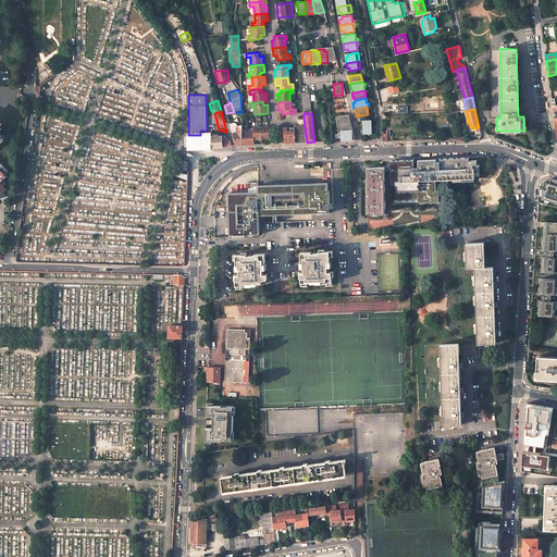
[(348,115),(336,116),(337,125),(348,124),(350,124),(348,115)]
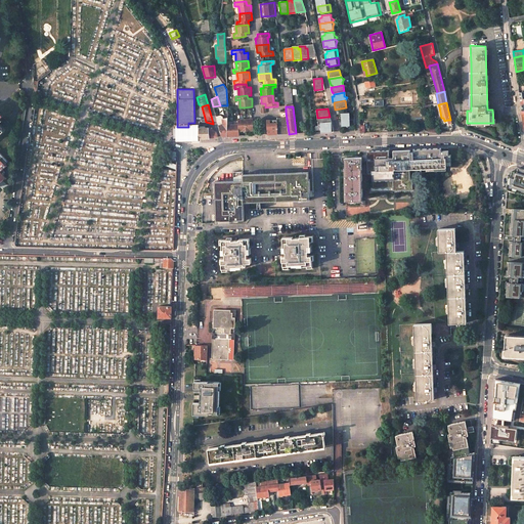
[(350,125),(349,114),(343,114),(343,117),(341,117),(342,126),(345,126),(347,128),(350,125)]
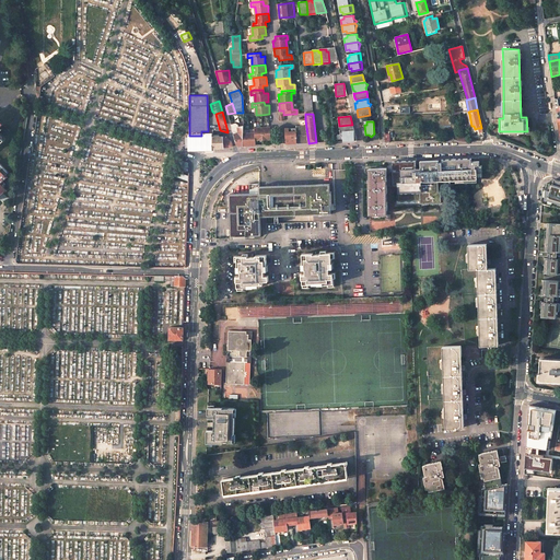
[(235,123),(231,125),(236,146),(240,146),(243,146),(243,133),(243,129),(242,129),(238,129),(238,127),(235,123)]
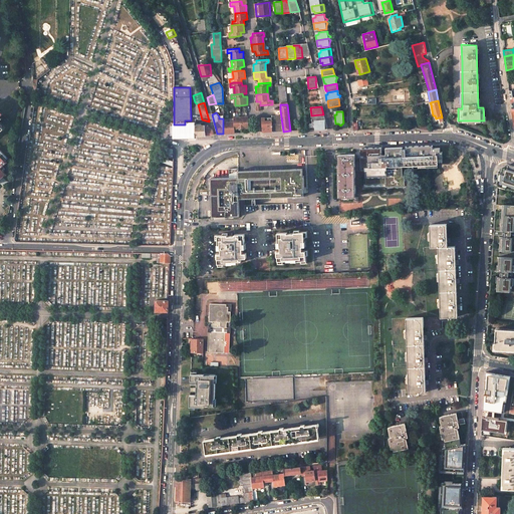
[(312,122),(325,121),(324,115),(322,116),(321,114),(311,115),(312,122)]
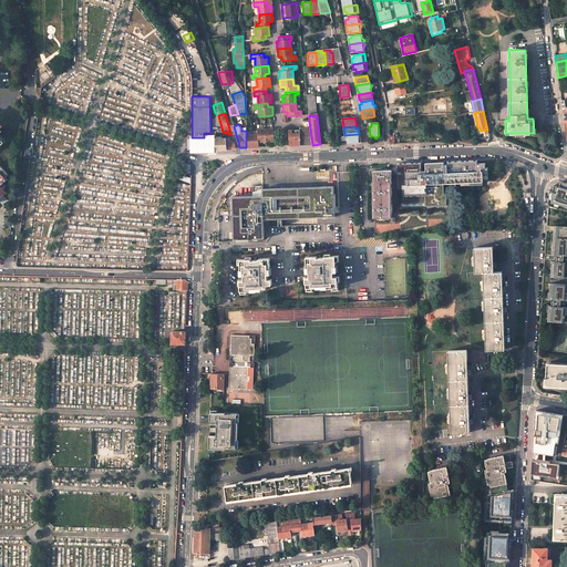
[(258,142),(263,142),(263,143),(270,142),(275,141),(274,136),(274,130),(258,130),(258,135),(258,142)]
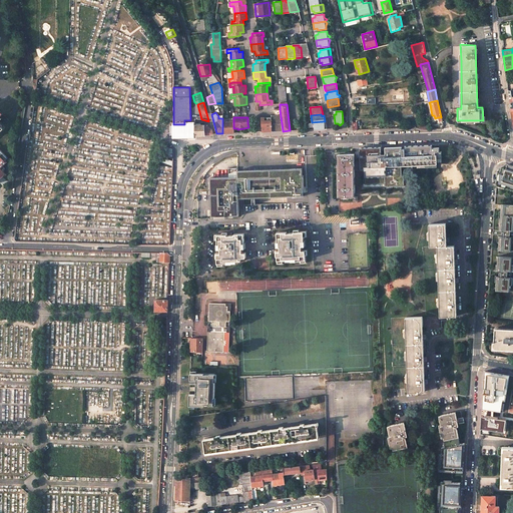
[(272,117),(262,117),(262,131),(272,131),(272,117)]
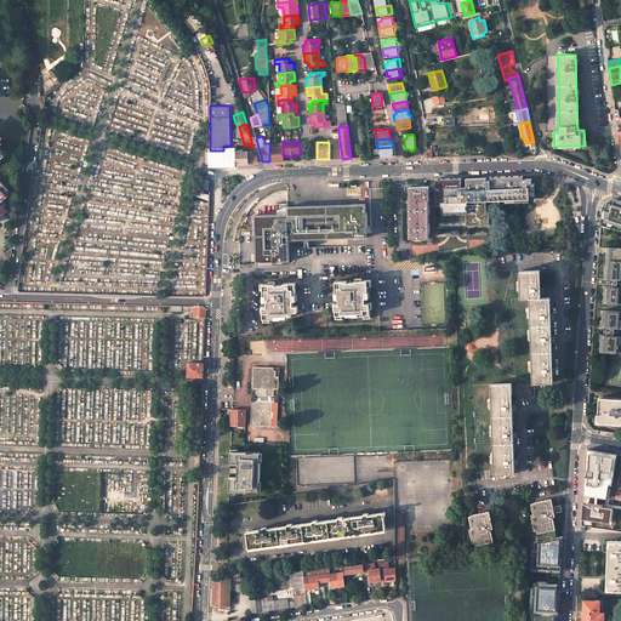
[(334,142),(329,142),(329,159),(342,158),(340,142),(334,142)]
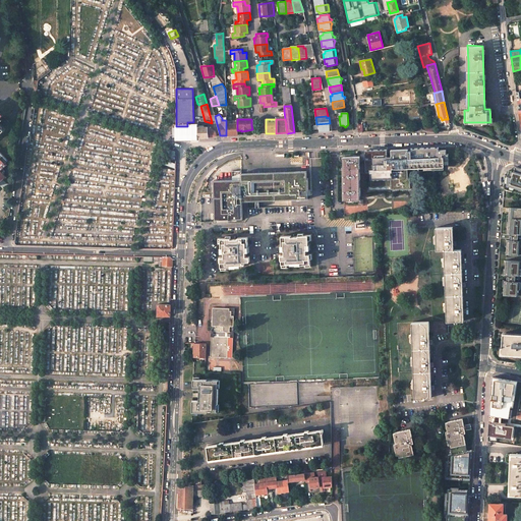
[(328,129),(331,129),(330,123),(316,124),(316,126),(319,128),(319,131),(328,131),(328,129)]
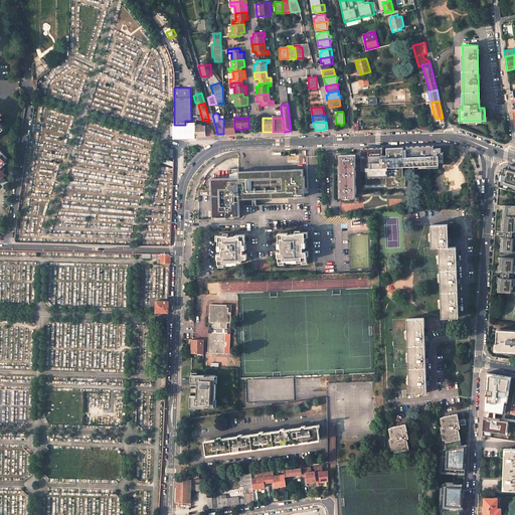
[(223,123),(223,134),(229,134),(235,134),(234,129),(234,123),(223,123)]
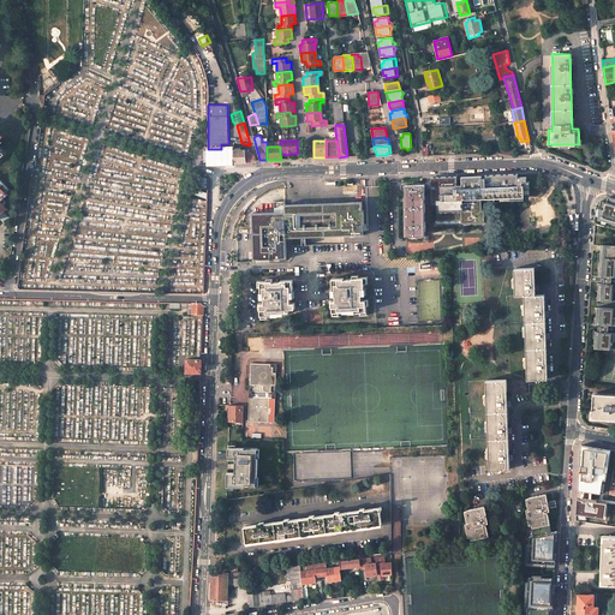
[(221,149),(208,149),(208,151),(208,163),(216,163),(234,163),(234,151),(233,151),(233,149),(221,149)]
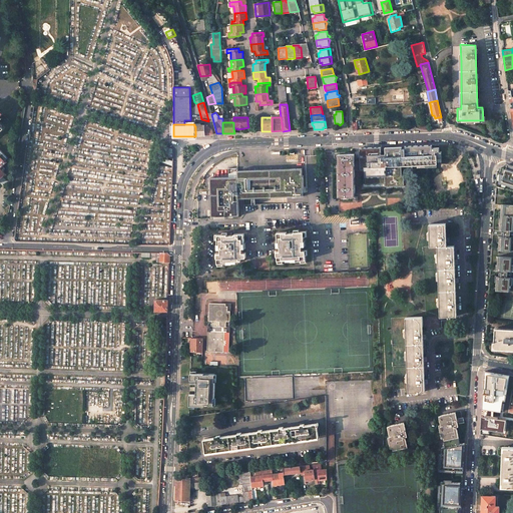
[(204,126),(195,126),(195,136),(196,136),(204,135),(204,126)]
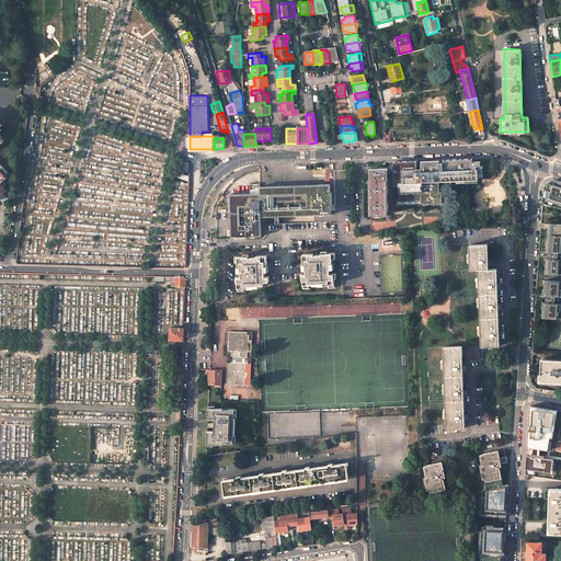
[(227,138),(224,138),(224,148),(227,148),(232,147),(231,141),(227,138)]
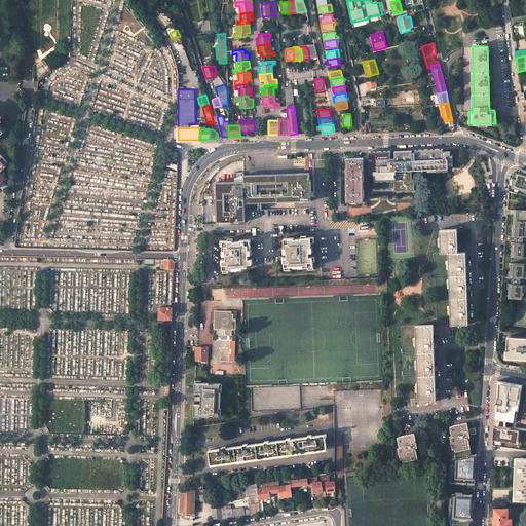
[(172,150),(171,149),(167,158),(178,161),(178,152),(172,150)]
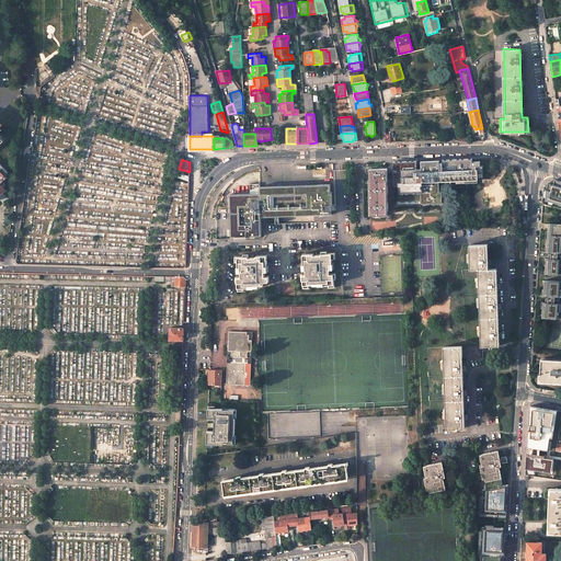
[(439,181),(478,179),(478,172),(483,171),(482,165),(480,165),(480,161),(472,162),(472,159),(443,160),(443,163),(412,164),(412,161),(405,161),(405,164),(393,164),(393,172),(393,178),(393,185),(399,185),(399,199),(399,202),(439,199),(439,192),(439,181)]
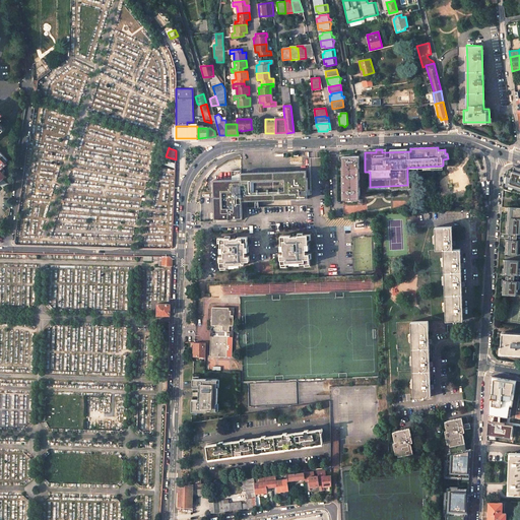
[(0,181),(5,176),(2,173),(0,170),(0,168),(5,164),(5,163),(8,159),(0,150),(0,181)]
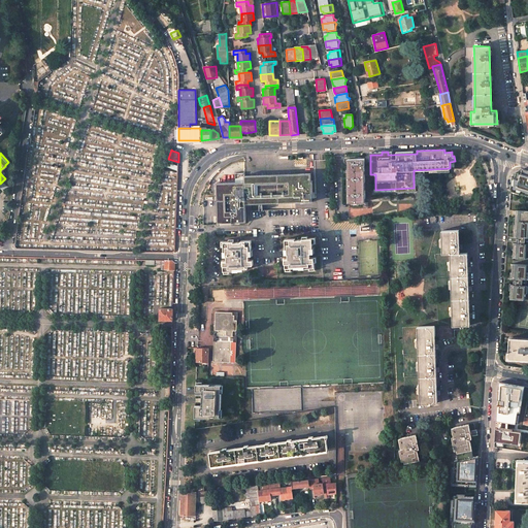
[(365,159),(348,159),(349,202),(365,202),(365,170),(365,167),(365,162),(365,159)]
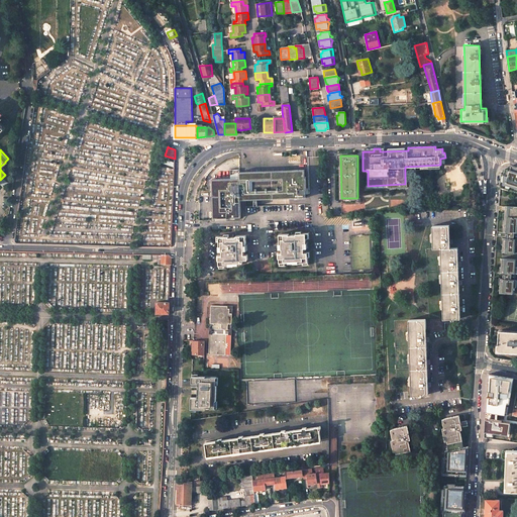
[(516,168),(513,167),(511,171),(509,171),(508,172),(504,171),(501,180),(501,185),(516,190),(516,168)]
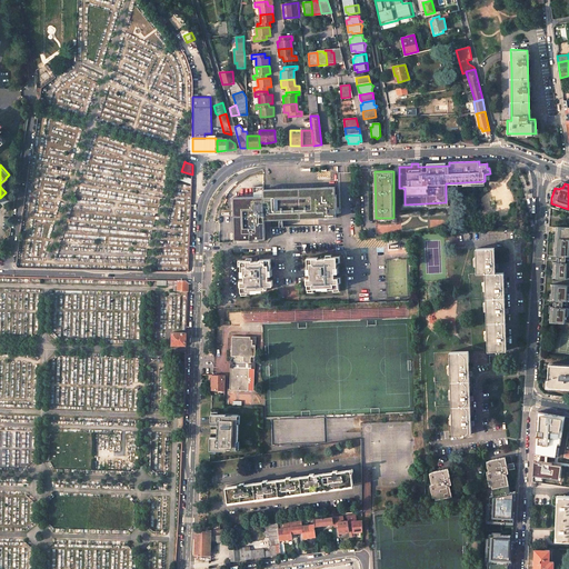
[(263,189),(263,197),(255,197),(233,198),(233,215),(235,240),(265,239),(265,220),(336,218),(335,189),(335,187),(265,189),(263,189)]
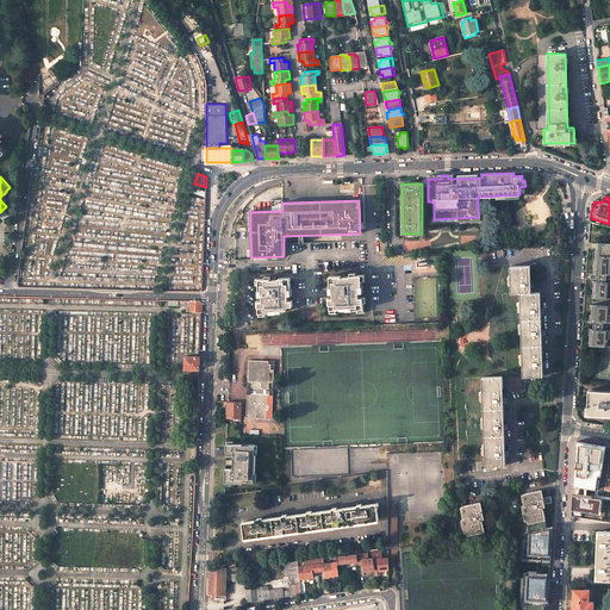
[(273,211),(282,211),(282,203),(284,203),(282,200),(272,200),(273,211)]
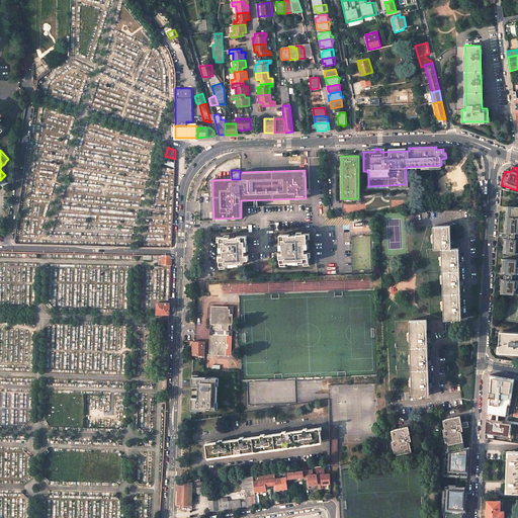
[(368,186),(368,184),(366,184),(366,189),(408,187),(408,176),(406,177),(406,184),(368,186)]
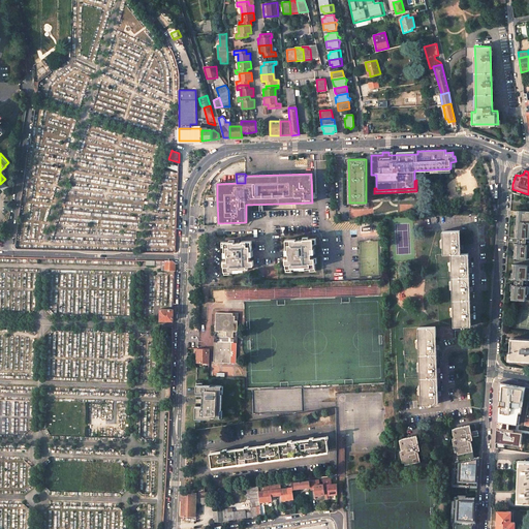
[(528,211),(517,211),(516,238),(521,238),(526,238),(528,238),(528,211)]
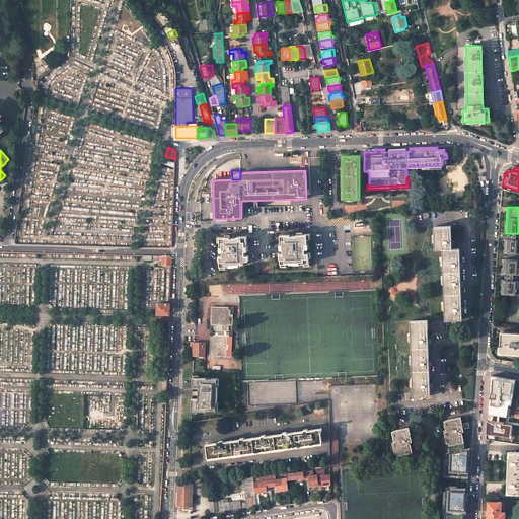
[(435,249),(442,249),(445,320),(453,320),(453,321),(456,321),(456,319),(462,319),(461,311),(460,283),(459,255),(459,248),(452,248),(451,226),(434,227),(435,249)]
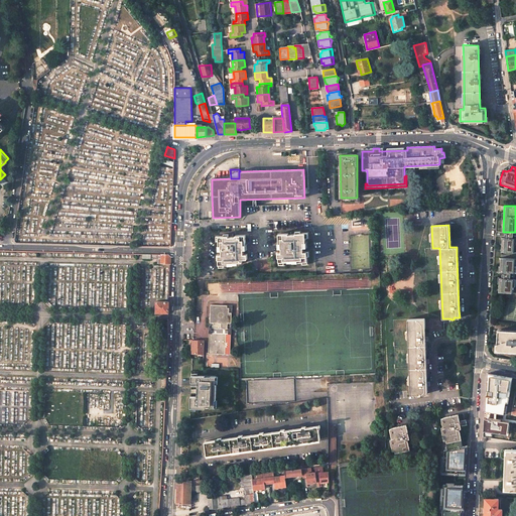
[(288,234),(281,234),(281,243),(278,243),(278,248),(281,248),(281,253),(276,253),(277,258),(278,258),(278,265),(283,265),(283,262),(288,262),(288,263),(297,263),(297,262),(302,262),(302,264),(307,264),(306,257),(308,257),(308,252),(303,252),(303,248),(306,247),(306,243),(305,243),(305,238),(308,238),(307,233),(300,233),(300,232),(295,232),(295,235),(288,235),(288,234)]
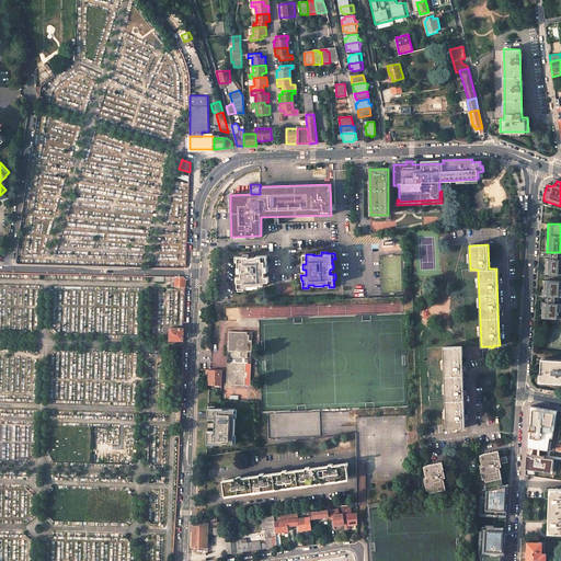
[(242,256),(235,256),(235,262),(238,262),(238,267),(237,267),(238,273),(241,272),(241,277),(236,277),(236,283),(238,283),(238,290),(243,290),(243,288),(248,287),(248,288),(253,288),(253,287),(259,287),(259,285),(264,285),(263,282),(268,282),(268,276),(265,276),(264,272),(268,272),(267,266),(266,255),(256,256),(256,258),(249,258),(248,254),(243,255),(242,256)]
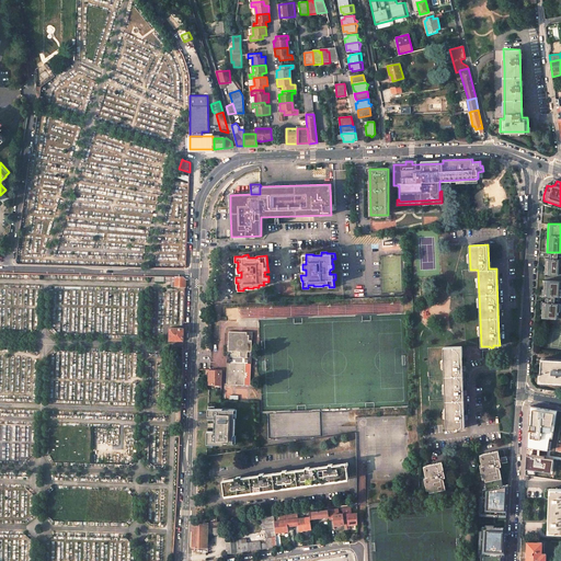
[(559,274),(560,259),(558,259),(551,259),(546,258),(545,274),(550,274),(557,274),(559,274)]
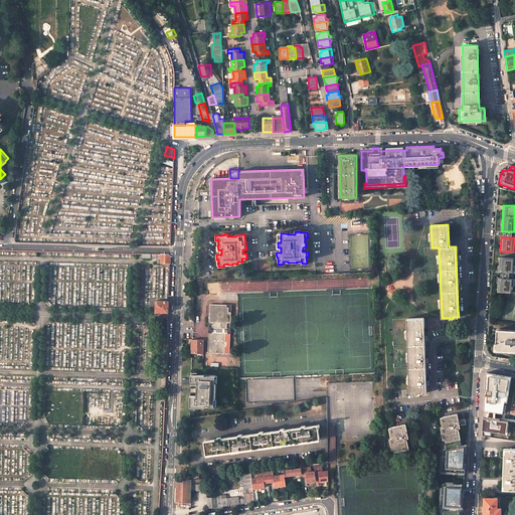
[(432,247),(424,247),(427,318),(442,318),(439,247),(432,247)]
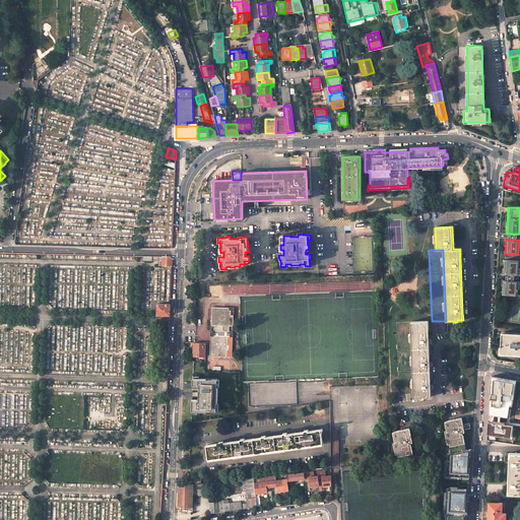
[(170,257),(159,256),(159,261),(158,265),(172,266),(172,259),(170,257)]
